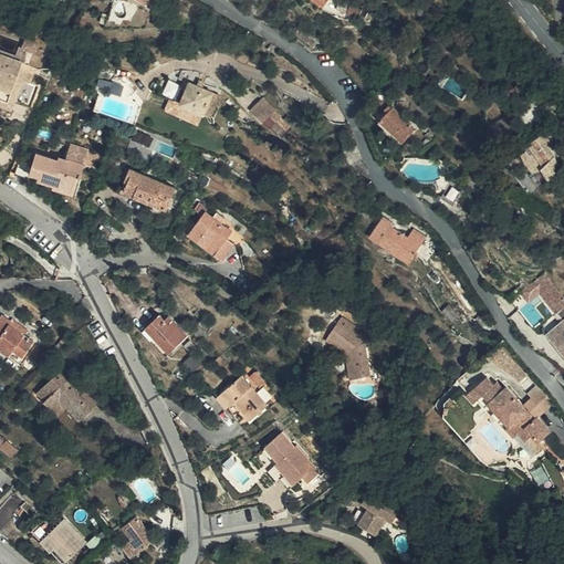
[(134,0),(149,10),(155,3),(152,0),(134,0)]
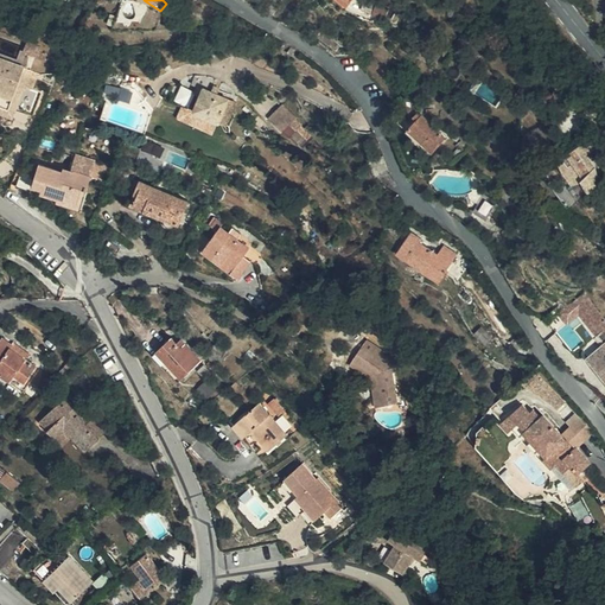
[(379,14),(357,4),(351,13),(365,20),(371,25),(379,14)]
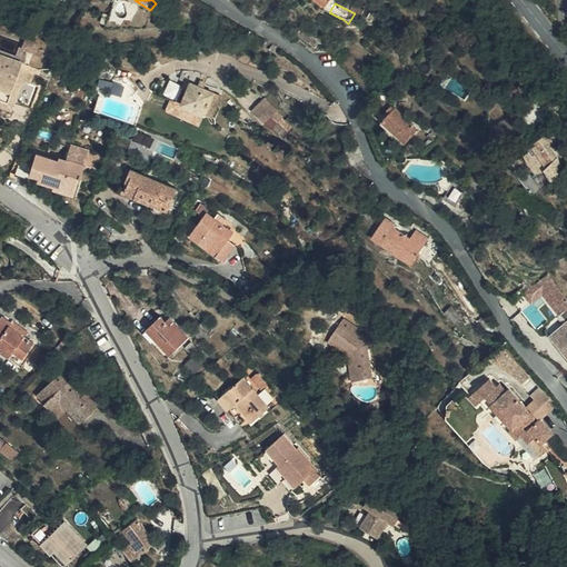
[(25,46),(35,49),(37,42),(27,38),(25,46)]
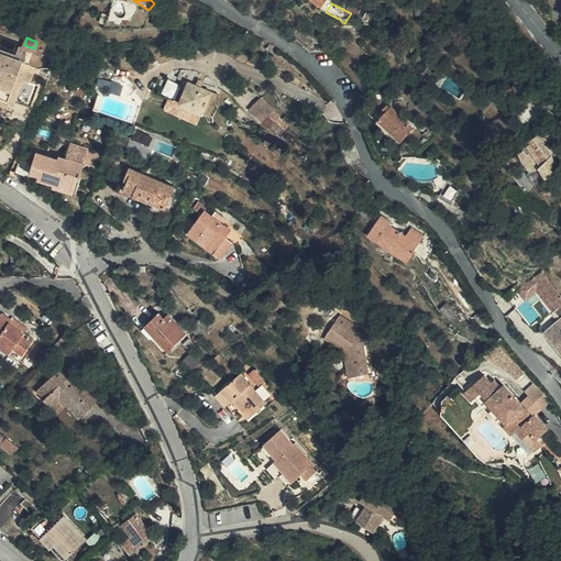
[(0,99),(6,102),(7,99),(25,108),(34,88),(17,80),(14,86),(10,84),(20,62),(0,53),(0,99)]
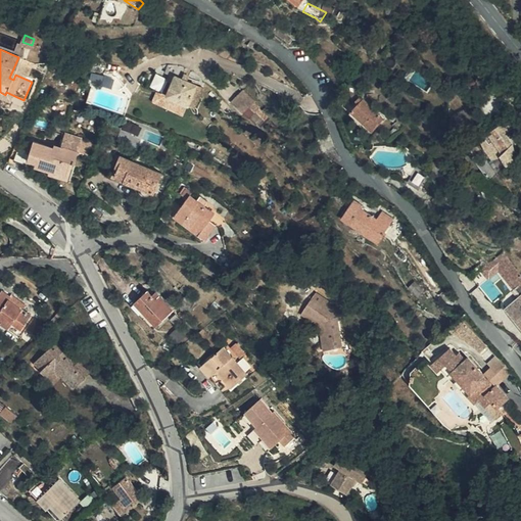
[(103,77),(112,82),(116,74),(106,69),(103,77)]
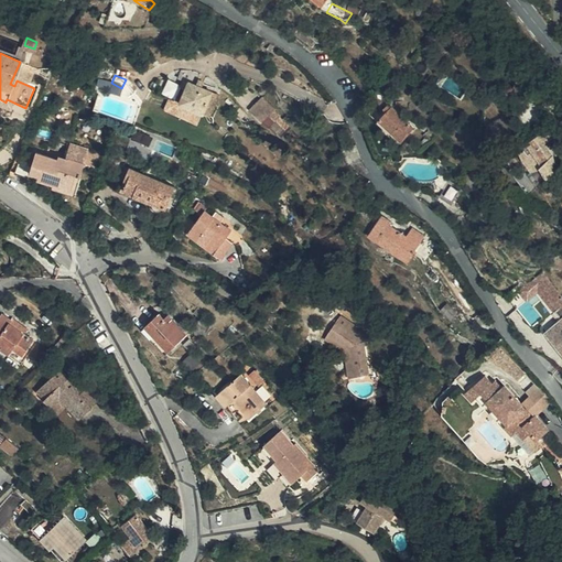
[(171,93),(174,95),(177,86),(179,87),(182,78),(171,75),(168,84),(172,87),(170,89),(171,93)]
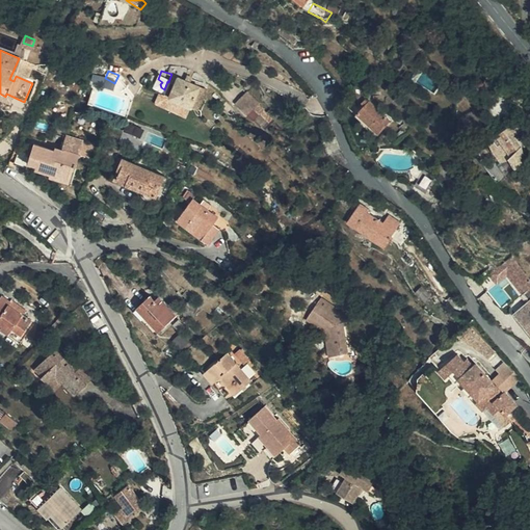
[(156,99),(161,87),(160,84),(150,80),(143,93),(156,99)]
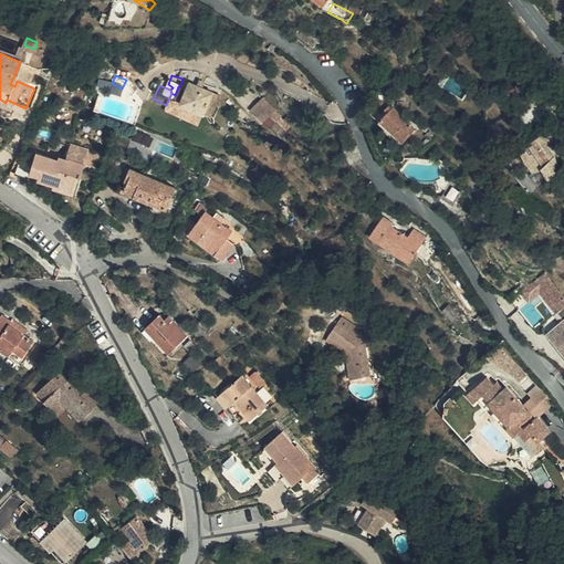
[(178,86),(175,95),(168,108),(201,123),(211,101),(179,87),(178,86)]
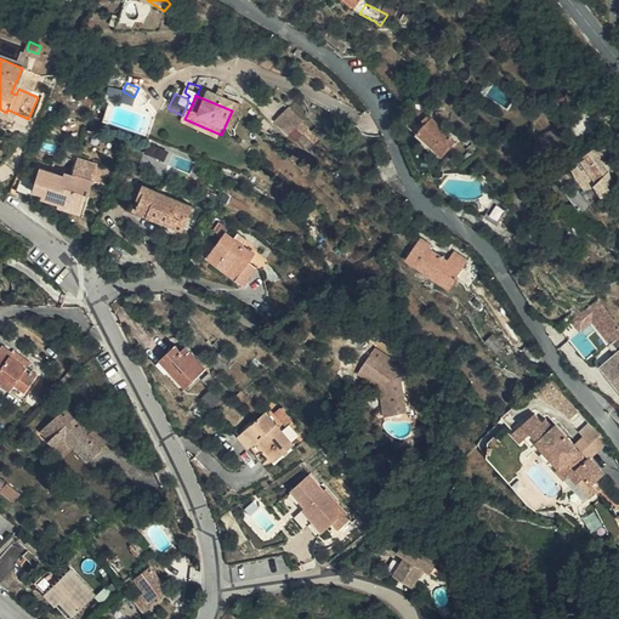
[(274,126),(282,118),(288,111),(273,96),(259,112),(274,126)]
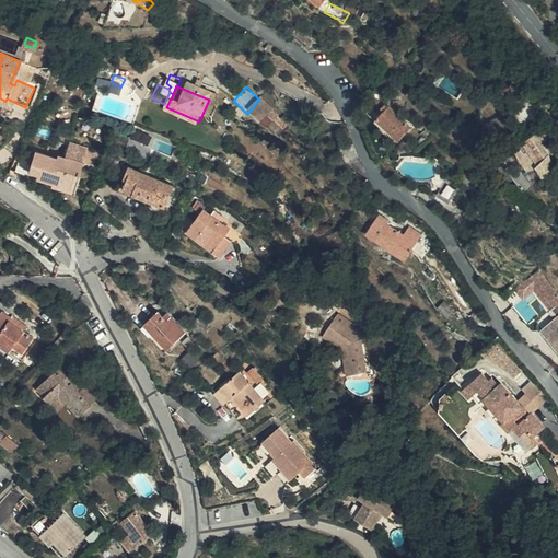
[(259,100),(254,106),(260,112),(267,105),(259,100)]
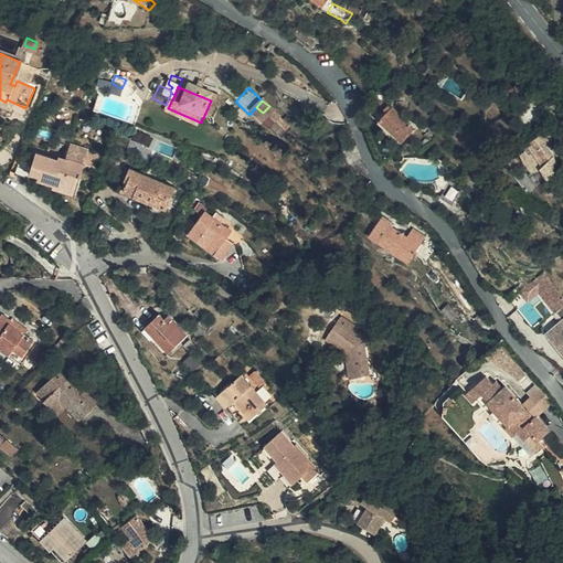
[(376,124),(400,146),(411,134),(389,112),(376,124)]
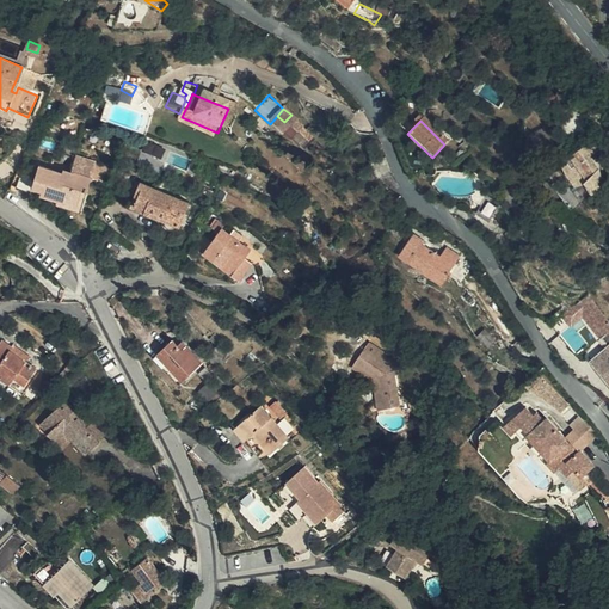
[(31,186),(81,202),(94,160),(77,155),(72,173),(38,164),(31,186)]
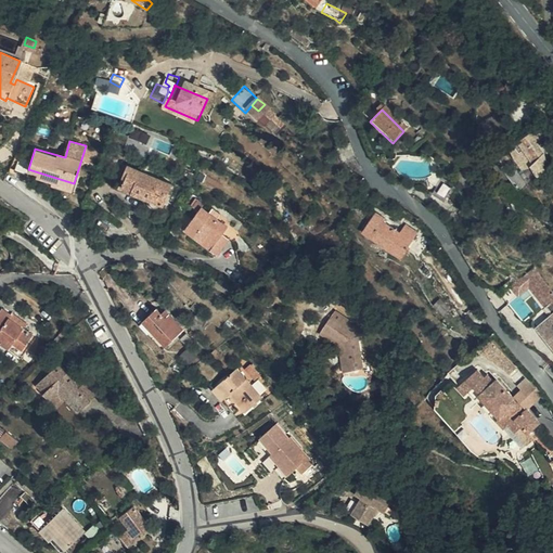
[(348,142),(336,145),(342,161),(354,157),(348,142)]
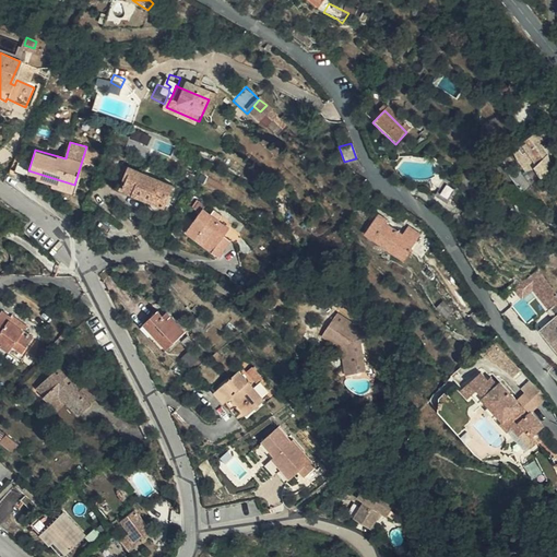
[(529,143),(519,151),(520,153),(523,160),(535,152),(529,143)]
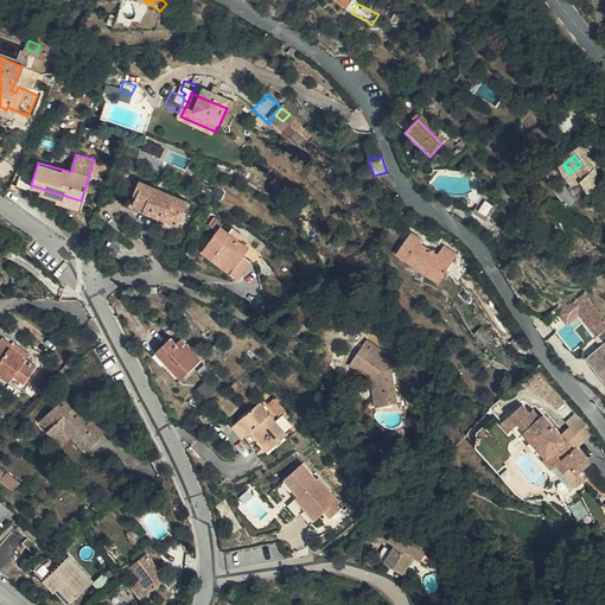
[(586,170),(581,165),(568,173),(573,182),(570,184),(573,189),(585,188),(588,197),(599,191),(593,183),(596,180),(586,170)]
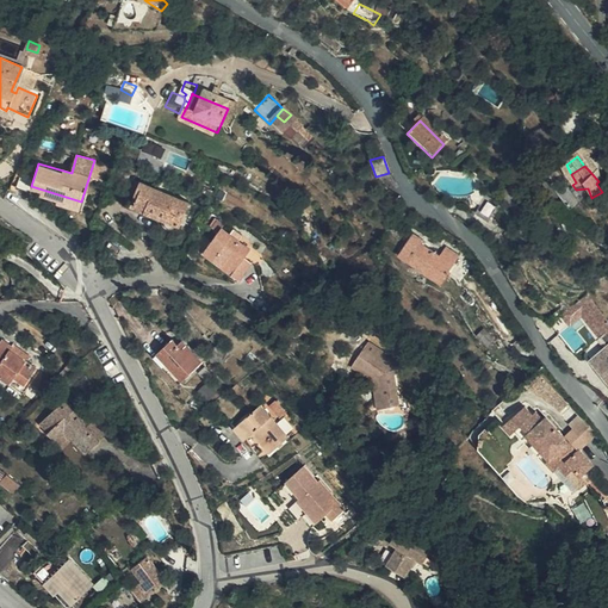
[(568,167),(558,172),(571,185),(572,185),(576,182),(571,174),(568,167)]
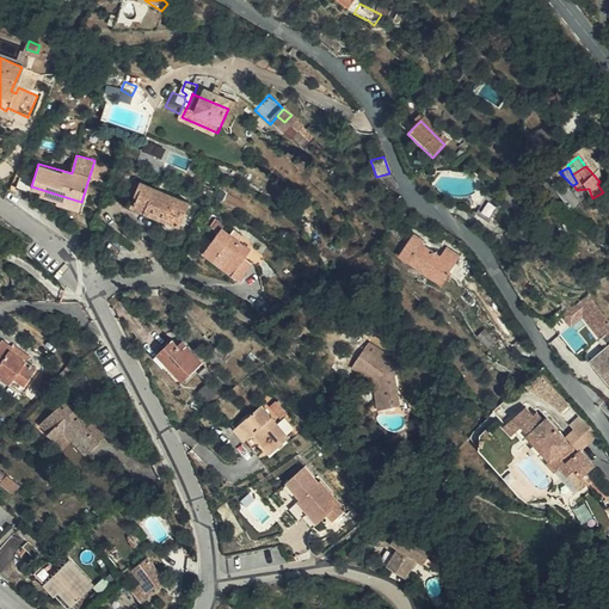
[(174,222),(180,223),(189,202),(140,182),(136,191),(140,192),(135,205),(164,217),(164,223),(166,227),(170,228),(172,228),(174,222)]
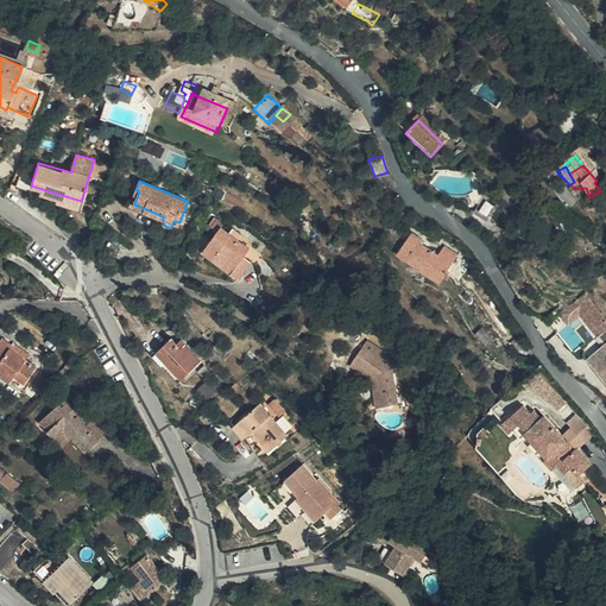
[(229,275),(242,256),(250,248),(220,226),(200,252),(229,275)]
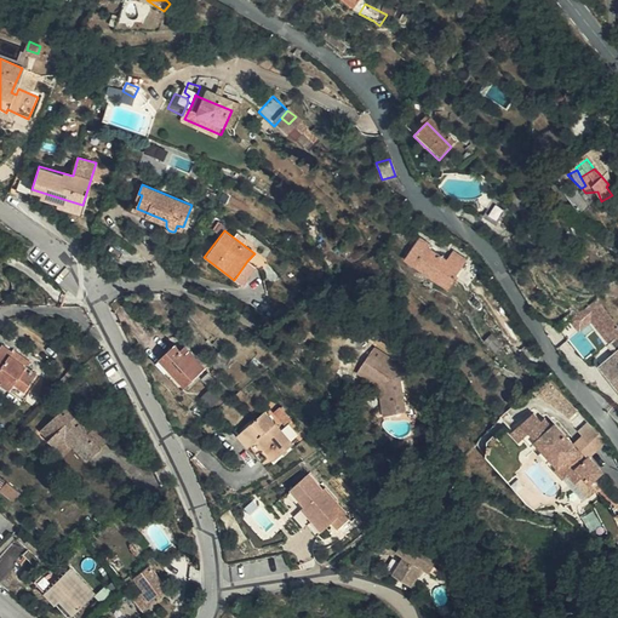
[(408,270),(447,292),(462,267),(447,257),(441,265),(419,252),(408,270)]
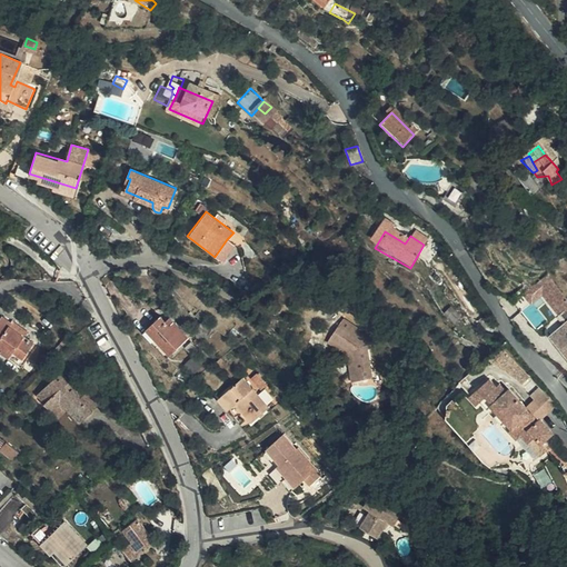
[(234,245),(227,239),(215,257),(221,261),(234,245)]
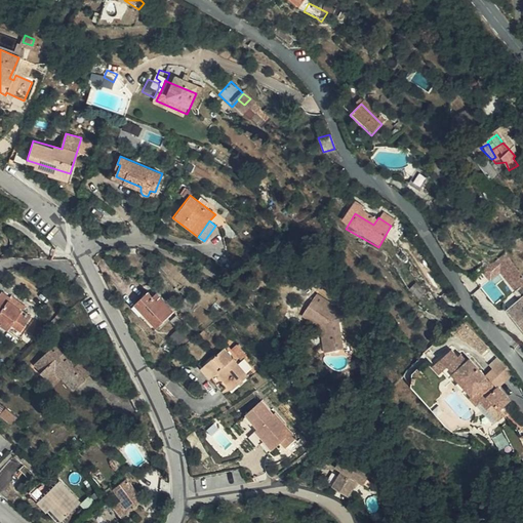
[(522,276),(504,249),(489,259),(485,263),(483,265),(489,273),(499,266),(520,294),(521,293),(519,291),(522,287),(522,276)]
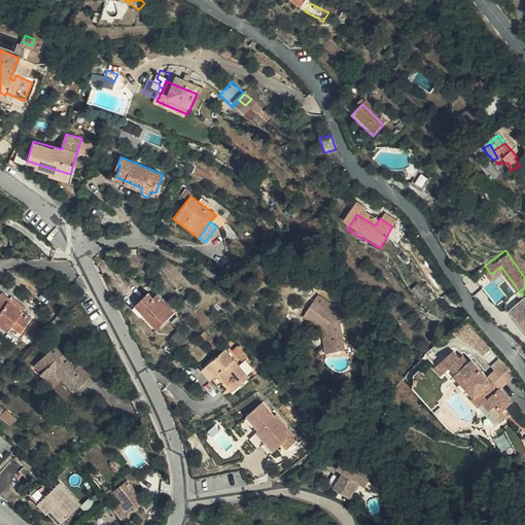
[(487,264),(491,260),(485,252),(481,256),(487,264)]
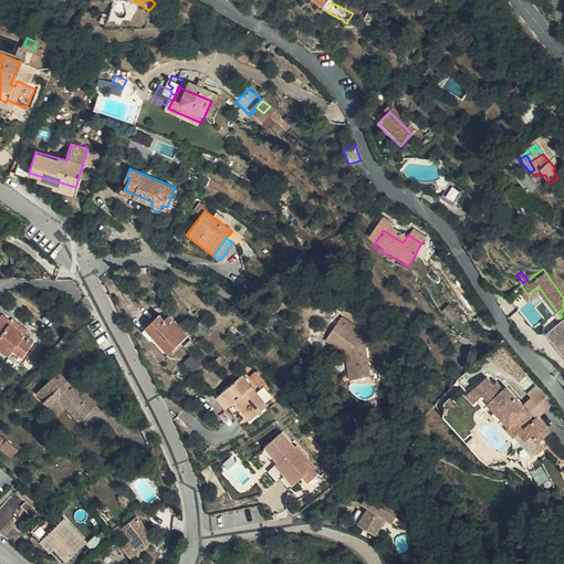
[(517,307),(525,303),(521,295),(512,300),(517,307)]
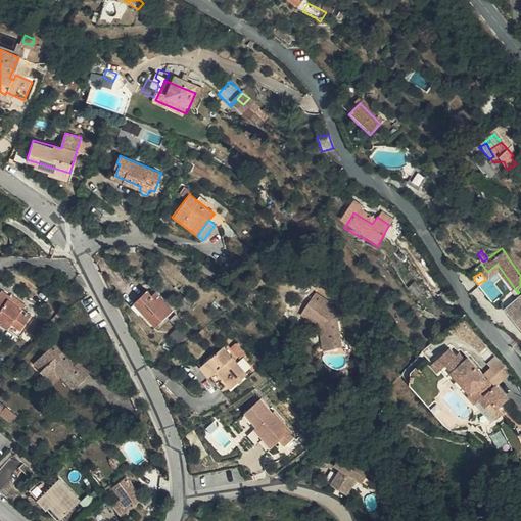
[(487,279),(479,285),(492,302),(501,297),(487,279)]
